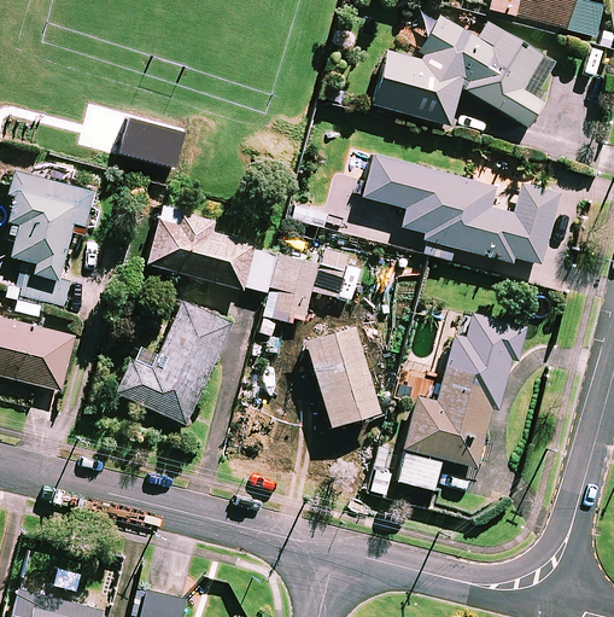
[(492,0),(491,9),(596,35),(603,5),(586,0),(492,0)]
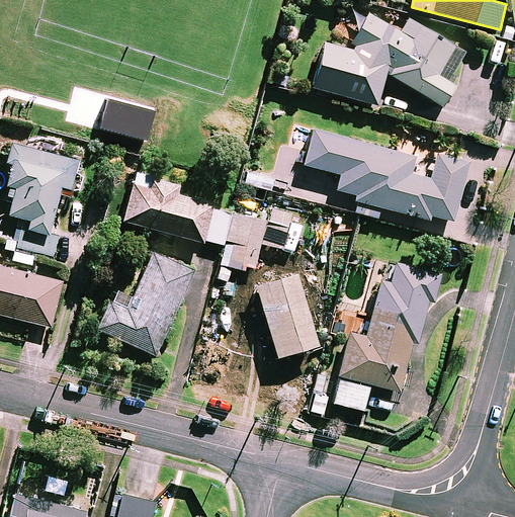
[(399,29),(366,10),(345,47),(324,41),(311,88),(377,105),(387,72),(442,105),(460,76),(456,73),(468,51),(408,15),(399,29)]
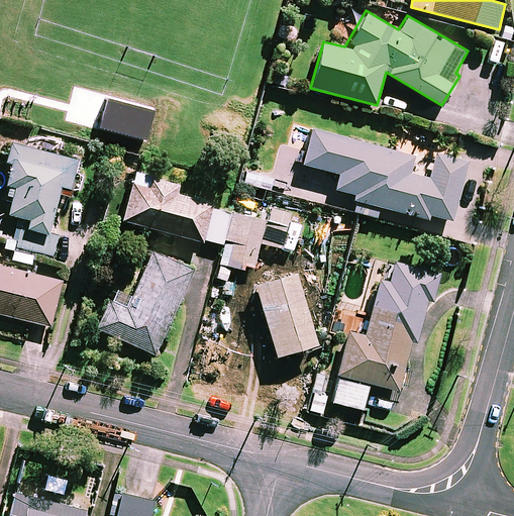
[(149,111),(101,99),(97,115),(94,129),(141,140),(149,111)]
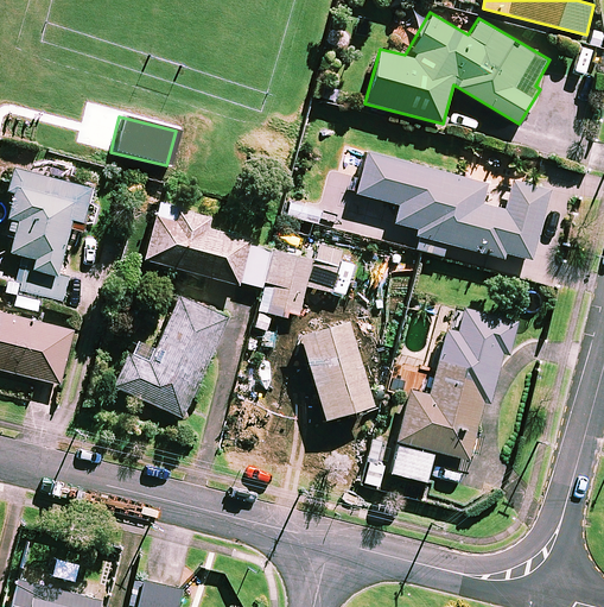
[(418,229),(417,235),(420,236),(418,248),(445,255),(449,244),(504,258),(506,252),(533,260),(552,189),(514,179),(506,209),(483,203),(488,183),(368,151),(356,194),(400,204),(394,223),(418,229)]
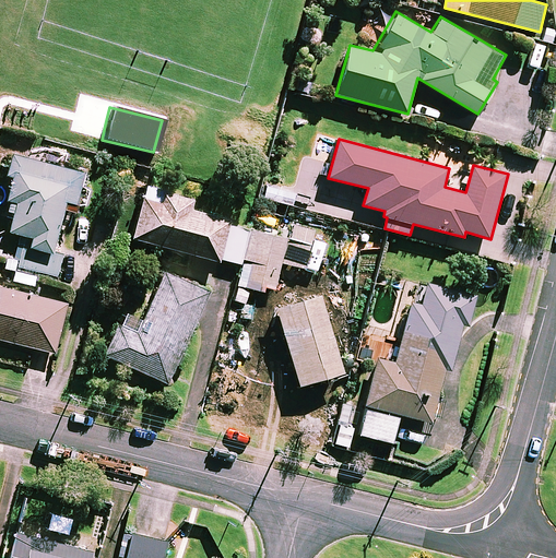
[(75,211),(85,171),(22,156),(4,229),(27,235),(20,264),(60,274),(64,252),(55,250),(64,208),(75,211)]
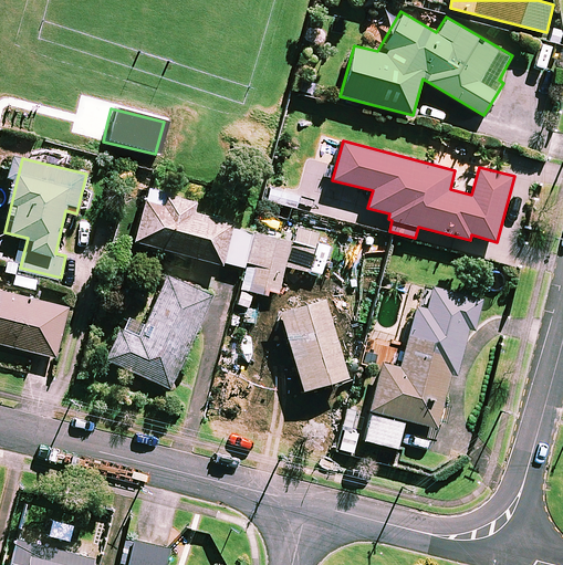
[(302,194),(273,186),(270,200),(298,208),(302,194)]
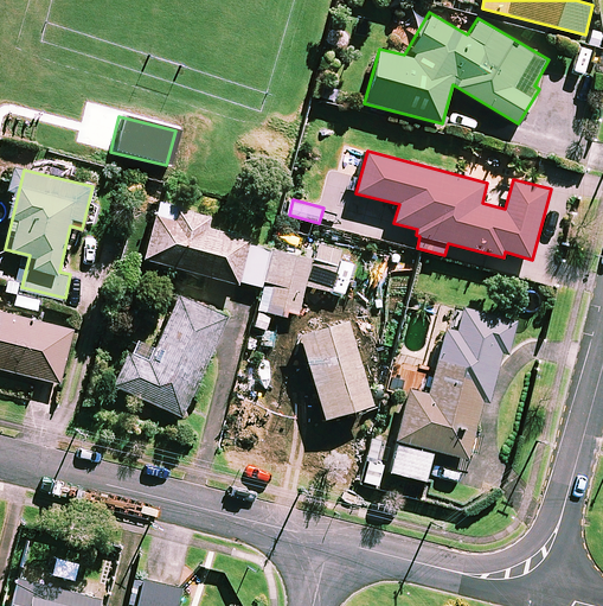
[(241,280),(250,243),(251,238),(209,228),(211,217),(180,209),(177,219),(156,215),(145,260),(239,285),(241,280)]
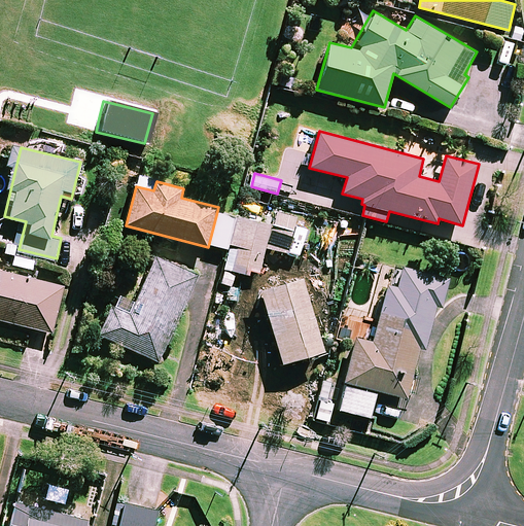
[(230,249),(238,216),(217,211),(209,243),(230,249)]
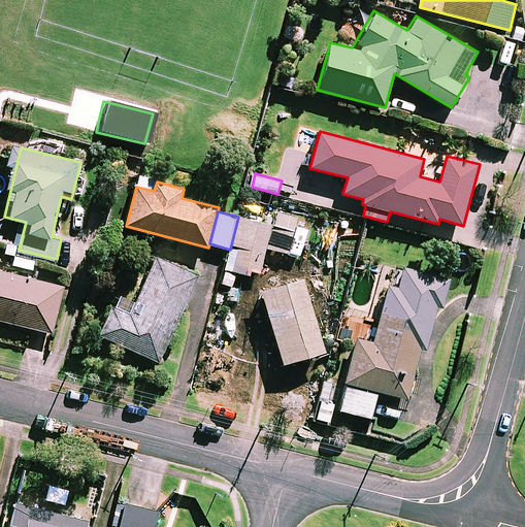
[(239,246),(233,271),(251,275),(252,271),(261,273),(273,225),(238,217),(232,244),(239,246)]
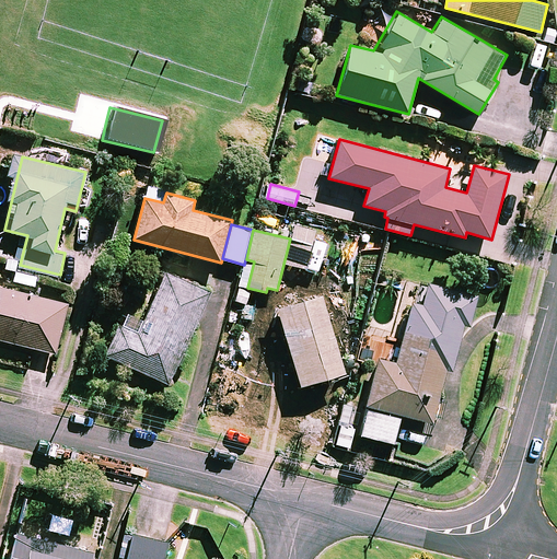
[(210,291),(165,271),(139,332),(120,324),(106,356),(170,384),(210,291)]
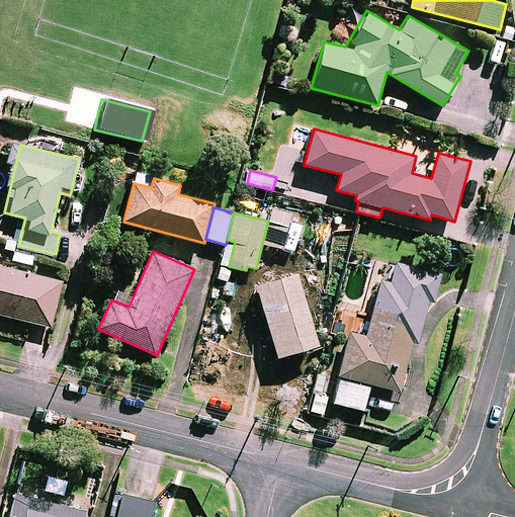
[(442,272),(396,261),(391,280),(380,278),(366,335),(349,330),(338,375),(341,376),(372,384),(401,392),(414,340),(419,342),(430,299),(435,300),(442,272)]
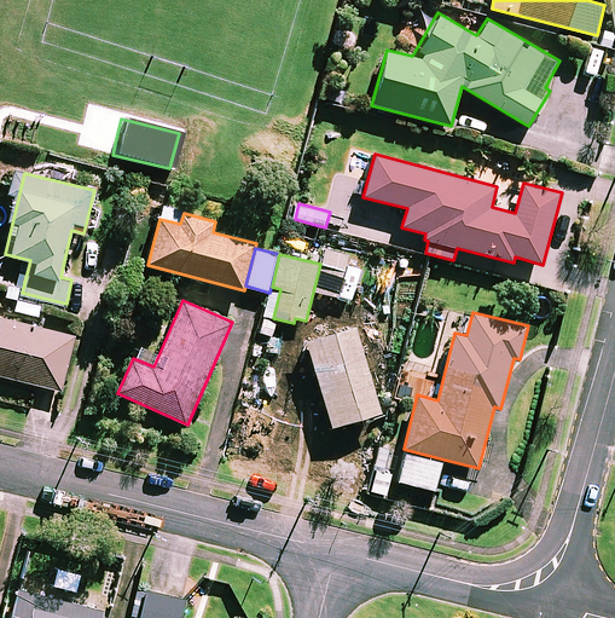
[(76,335),(0,316),(0,374),(63,390),(76,335)]
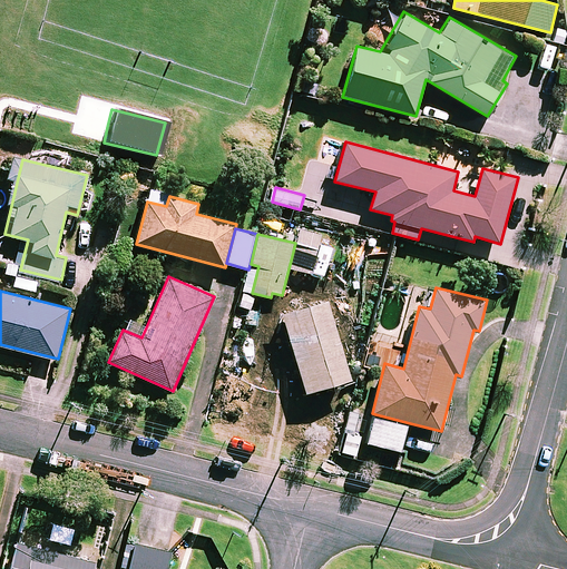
[(336,331),(328,301),(281,314),(287,337),(266,344),(274,370),(296,363),(304,392),(351,379),(343,352),(358,347),(352,326),(336,331)]
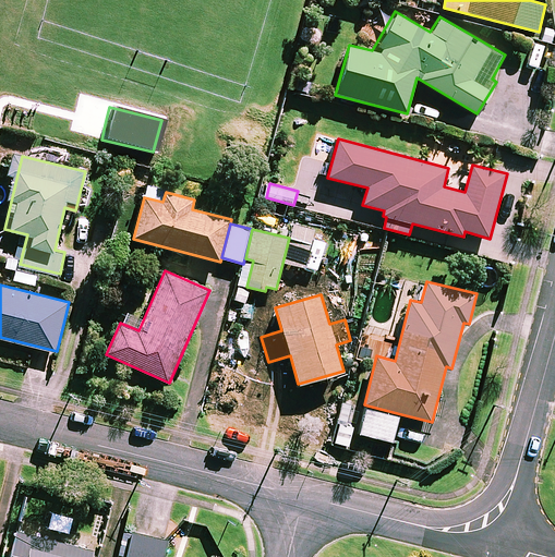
[(401,414),(368,406),(360,434),(394,442),(401,414)]
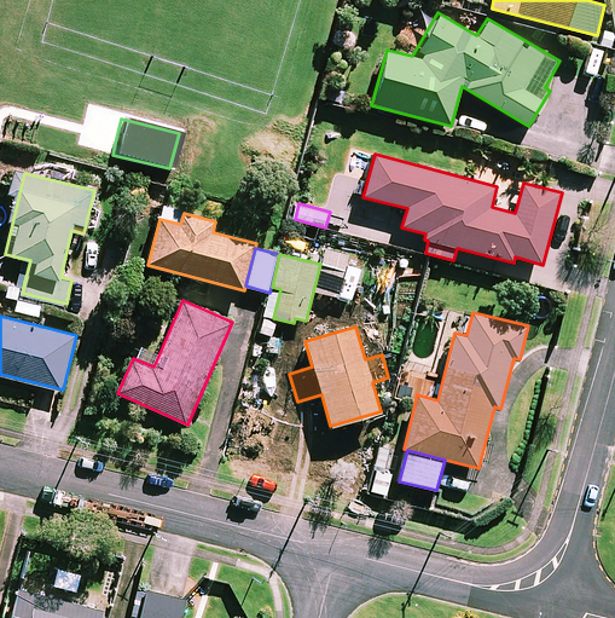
[(12,617),(102,617),(104,610),(21,588),(12,617)]
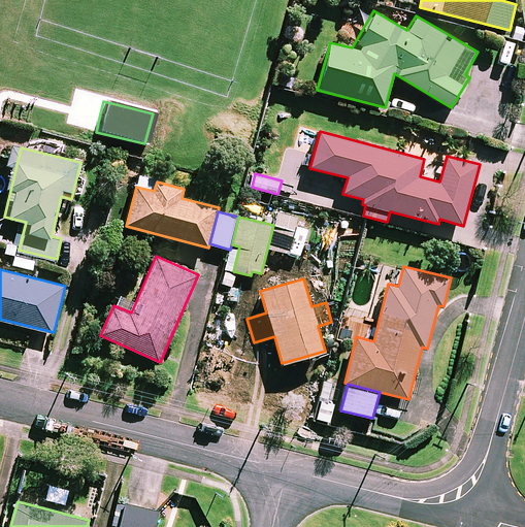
[(155,526),(159,509),(127,503),(121,526),(155,526)]
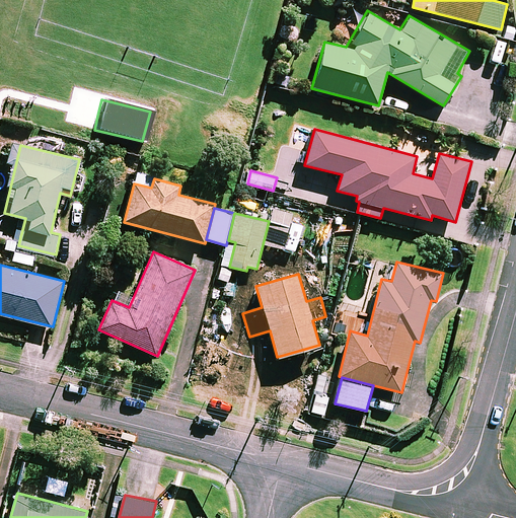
All buildings are outlined.
